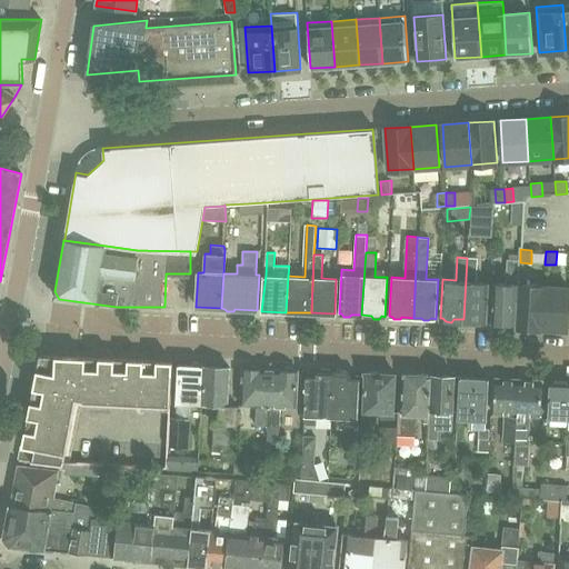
[(478,258),(467,258),(463,319),(473,320),(477,323),(480,323),(482,321),(486,321),(488,282),(477,281),(478,258)]
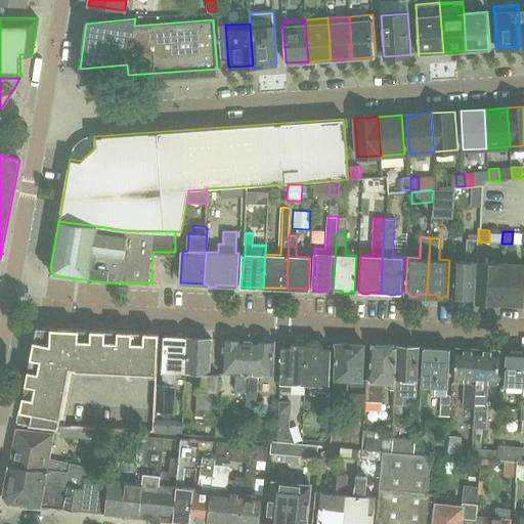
[(464,297),(474,297),(475,268),(476,262),(477,239),(467,239),(465,261),(453,260),(451,296),(454,296),(455,299),(462,300),(464,297)]
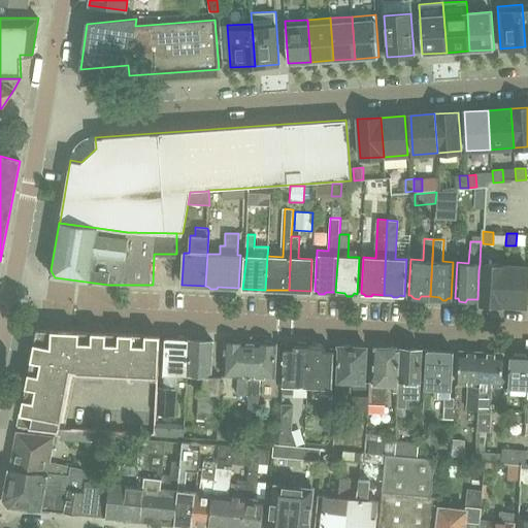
[(480,264),(479,270),(477,299),(477,303),(502,304),(504,266),(480,264)]
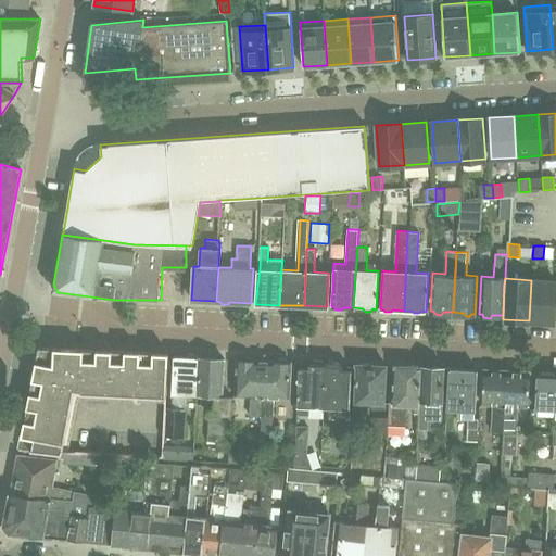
[(555,281),(531,280),(529,320),(554,323),(555,283),(555,281)]
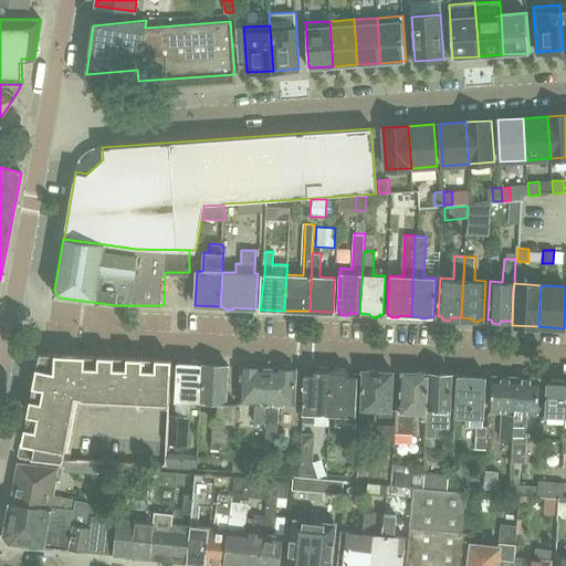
[(20,457),(20,458),(64,462),(75,397),(82,398),(82,400),(167,404),(169,359),(39,353),(22,443),(24,443),(22,457),(20,457)]
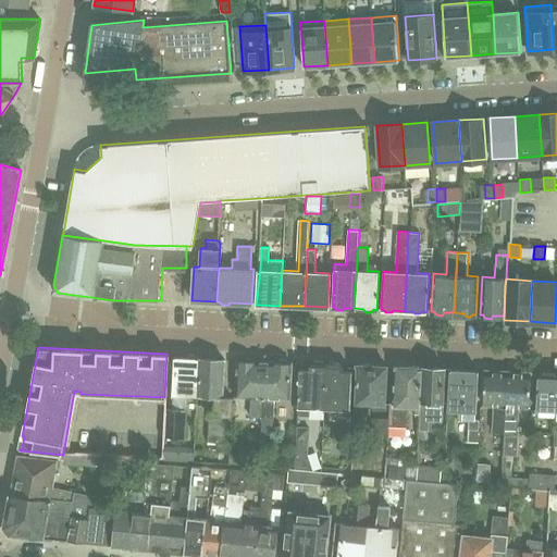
[(185,358),(173,358),(171,394),(172,394),(171,409),(164,408),(162,437),(182,438),(185,395),(196,396),(198,359),(194,359),(193,356),(187,355),(185,358)]
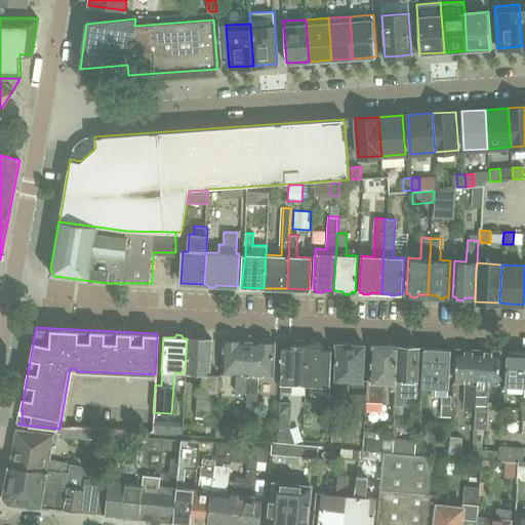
[(208,376),(210,339),(199,338),(198,335),(192,335),(190,338),(187,338),(185,373),(197,373),(195,415),(215,416),(217,377),(208,376)]
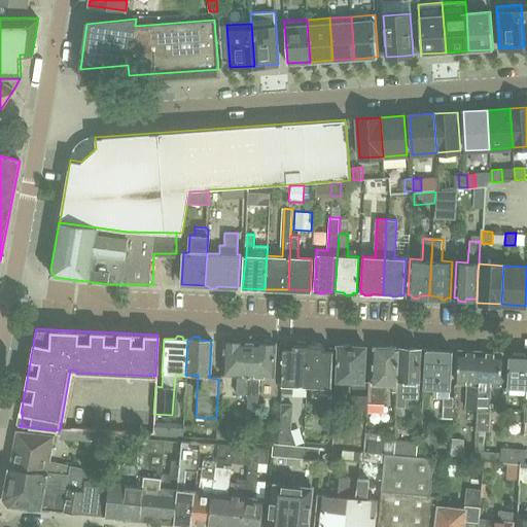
[(247,396),(249,343),(237,342),(235,339),(230,339),(229,342),(224,342),(222,376),(236,377),(235,395),(247,396)]
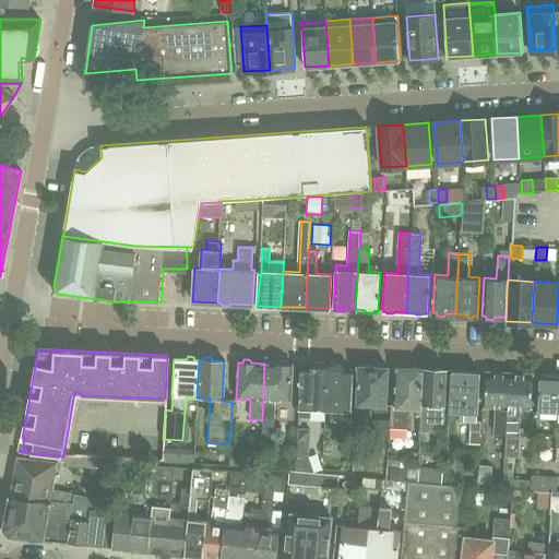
[(264,364),(262,420),(261,440),(273,440),(274,401),(290,401),(292,369),(292,365),(287,365),(285,361),(280,361),(276,365),(264,364)]
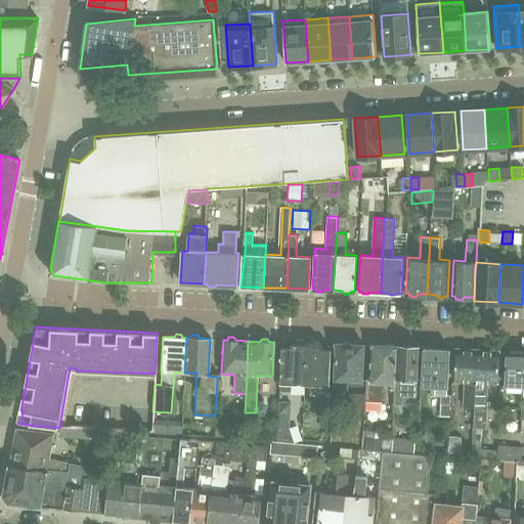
[(290,384),(304,384),(306,344),(304,344),(302,341),(295,341),(293,344),(291,344),(291,347),(281,346),(273,346),(272,376),(280,377),(279,391),(290,392),(290,384)]
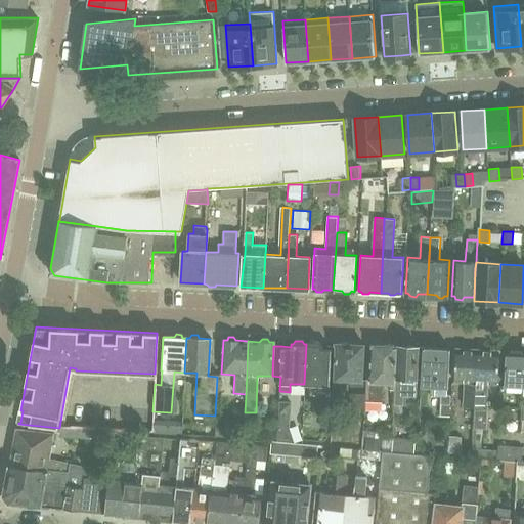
[(309,344),(306,344),(304,384),(319,385),(318,393),(330,394),(332,349),(322,349),(322,345),(319,345),(318,342),(310,342),(309,344)]
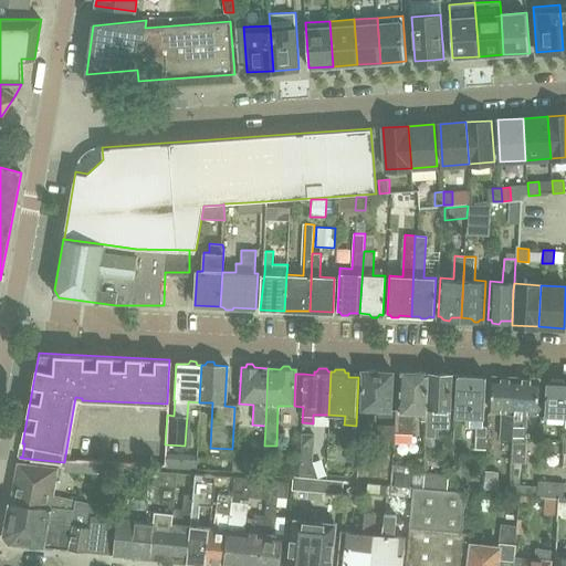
[(391,416),(394,374),(377,373),(375,371),(369,370),(367,373),(363,371),(360,409),(379,410),(378,416),(391,416)]
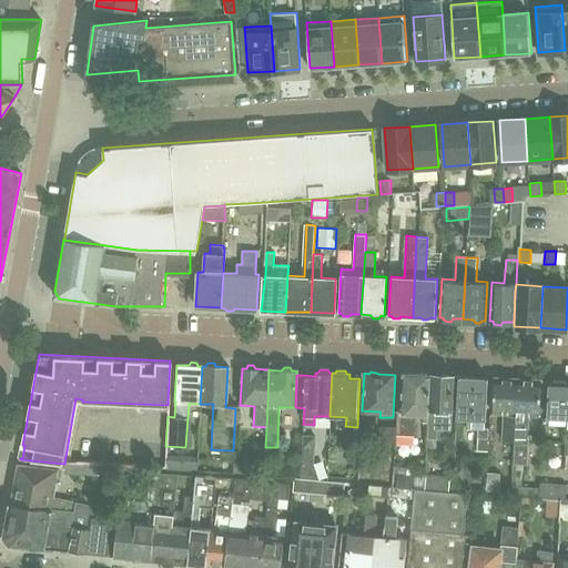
[(427,414),(429,376),(405,375),(403,413),(398,413),(397,435),(414,436),(415,414),(427,414)]
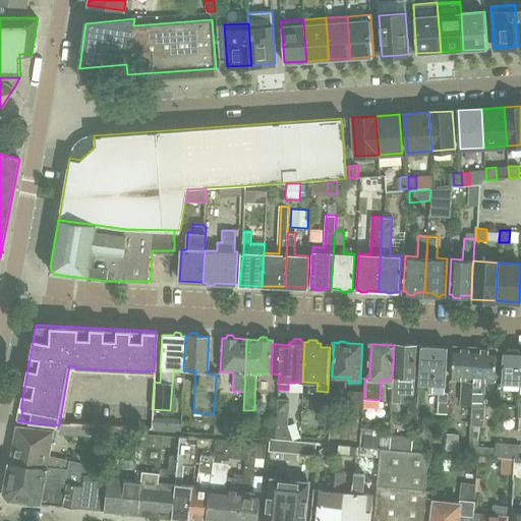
[(394,344),(394,345),(392,380),(392,402),(400,403),(402,403),(403,378),(415,378),(416,345),(394,344)]
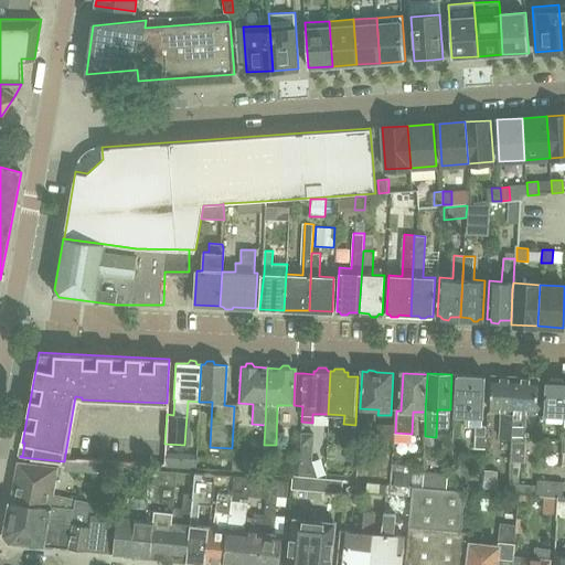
[(483,418),(486,376),(457,375),(455,417),(468,417),(482,418),(483,418)]
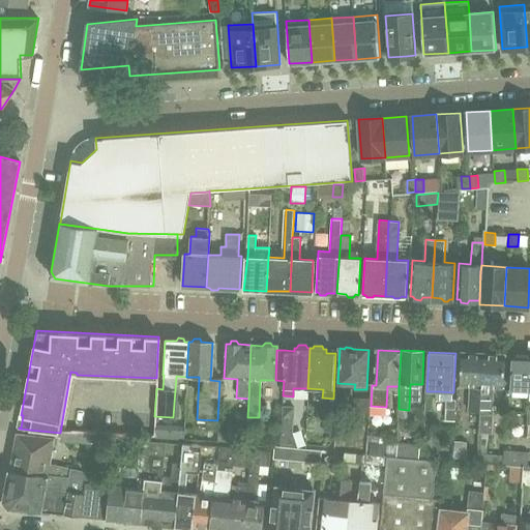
[(469,412),(481,412),(484,354),(463,353),(461,386),(470,387),(469,412)]
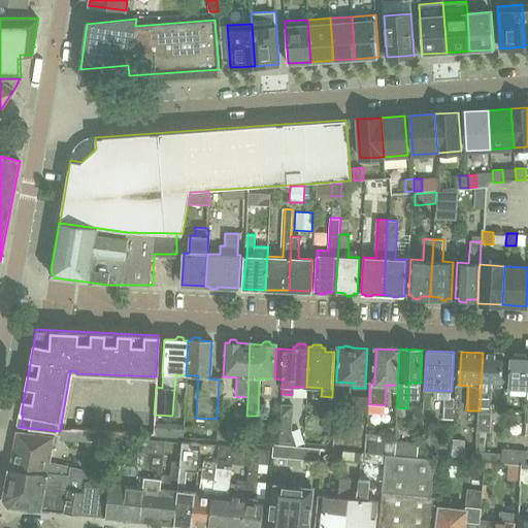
[(504,354),(483,353),(480,410),(491,411),(492,387),(502,387),(504,354)]
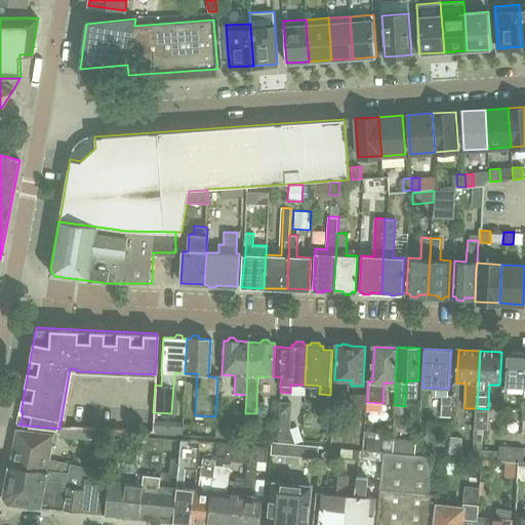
[(524,355),(524,356),(523,353),(512,352),(511,355),(508,355),(506,386),(524,387),(522,432),(524,432),(524,355)]
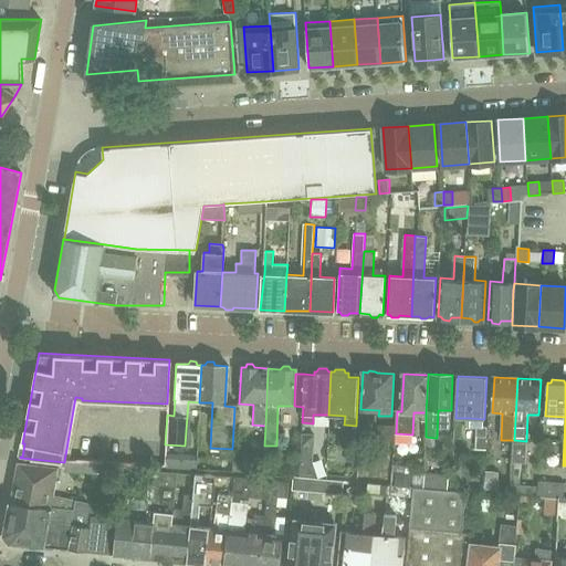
[(488,426),(483,426),(475,426),(475,428),(475,438),(486,438),(488,426)]
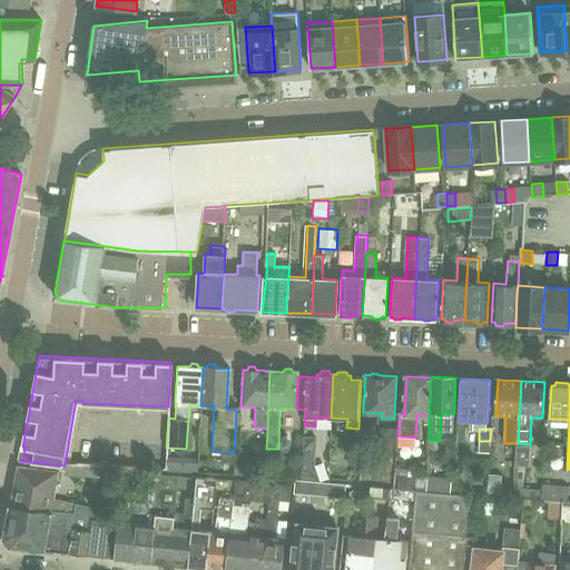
[(304,436),(303,459),(314,459),(316,459),(316,436),(304,436)]
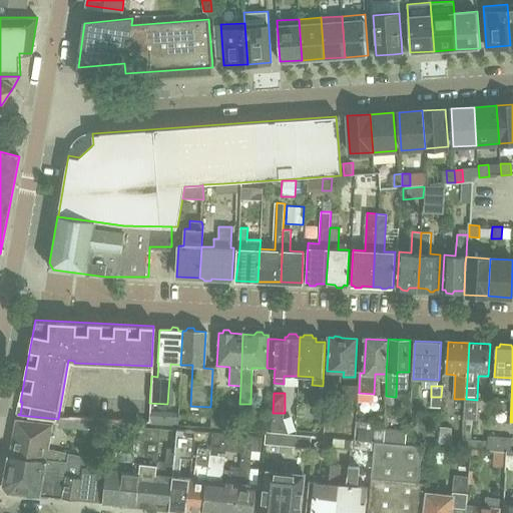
[(310,395),(310,407),(322,407),(323,395),(310,395)]
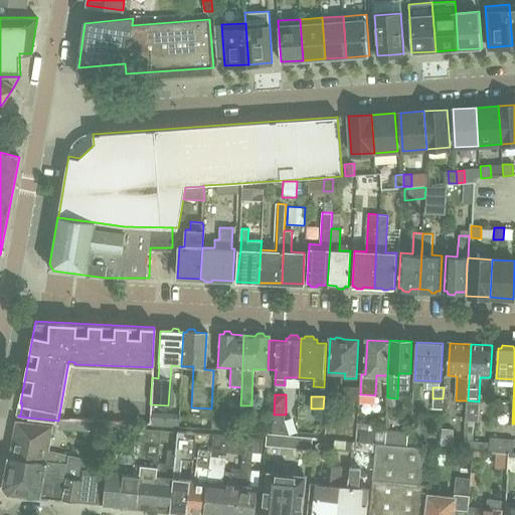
[(395,408),(395,398),(387,397),(386,407),(395,408)]
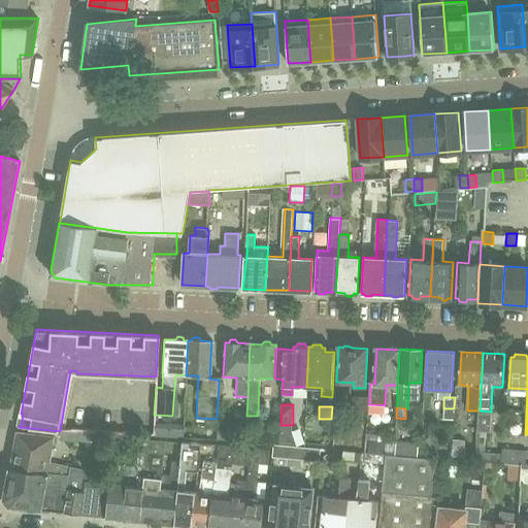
[(155,422),(154,436),(169,437),(170,423),(155,422)]
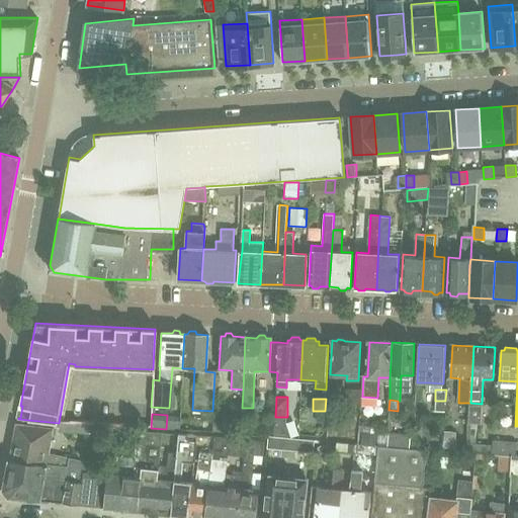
[(243,424),(211,422),(211,430),(243,432),(243,424)]
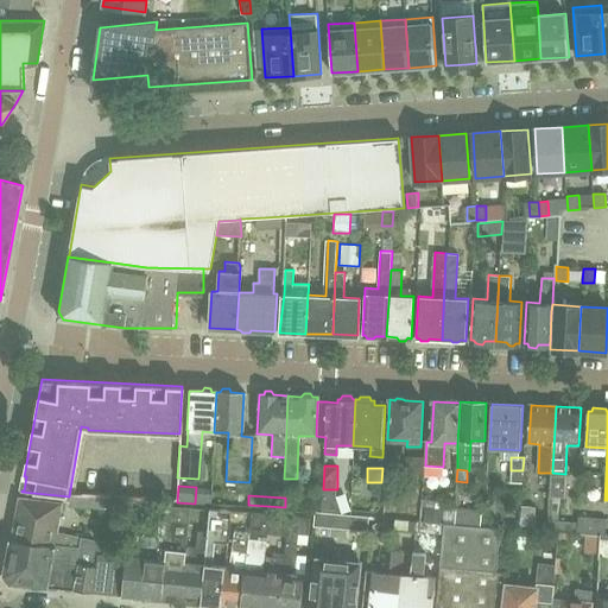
[(18,498),(14,518),(57,524),(61,504),(18,498)]
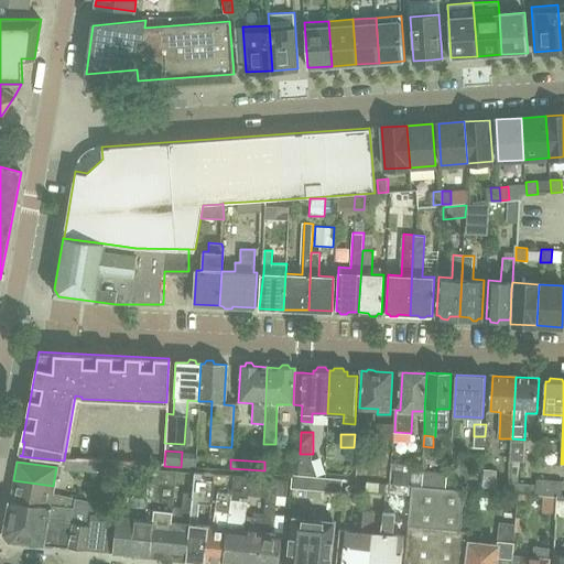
[(131,555),(149,556),(154,506),(158,469),(149,468),(145,498),(119,496),(112,553),(131,555)]
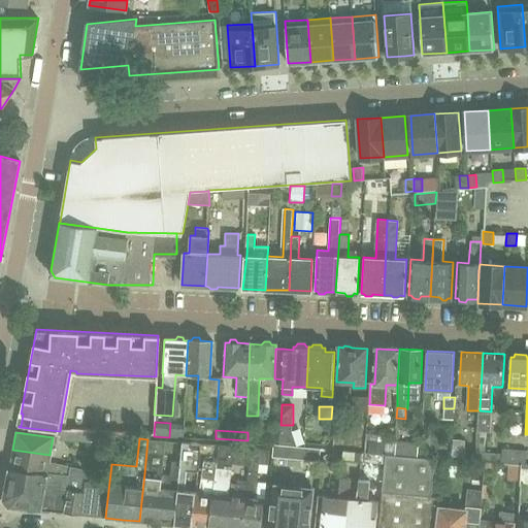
[(147,439),(144,473),(139,521),(157,523),(161,489),(162,474),(165,440),(147,439)]
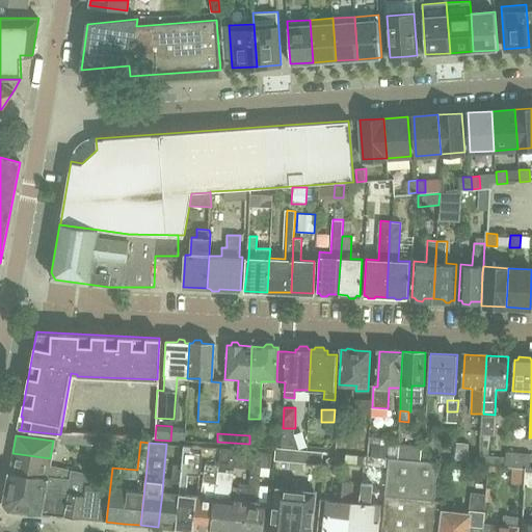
[(469,443),(456,443),(456,461),(468,461),(469,443)]
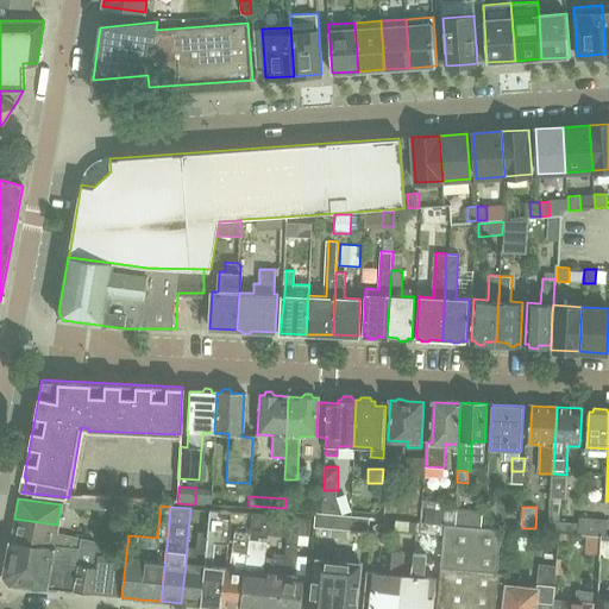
[(457,508),(454,528),(481,531),(482,510),(457,508)]
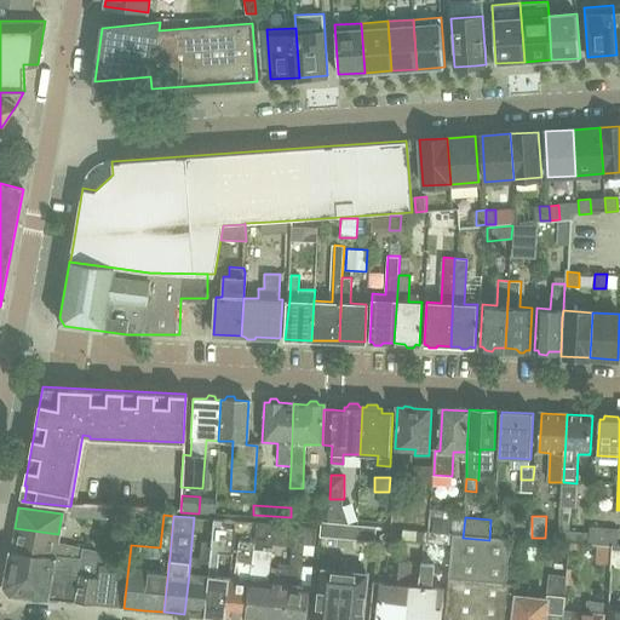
[(254,521),(252,540),(251,550),(250,566),(245,619),(286,619),(290,585),(291,564),(277,563),(277,568),(269,568),(274,523),(254,521)]
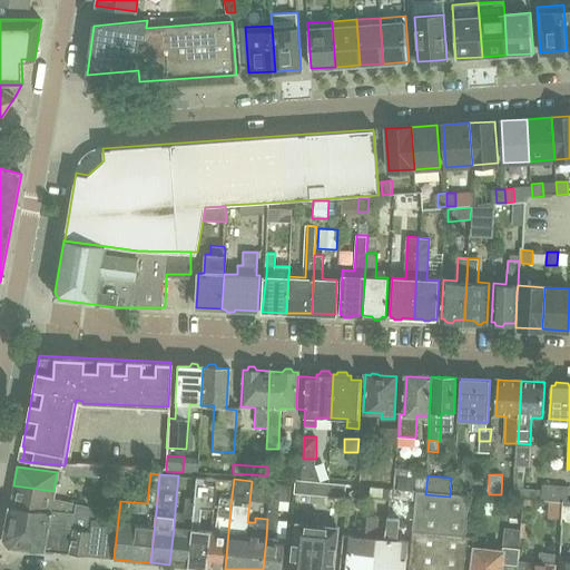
[(307,494),(308,481),(293,480),(292,493),(307,494)]
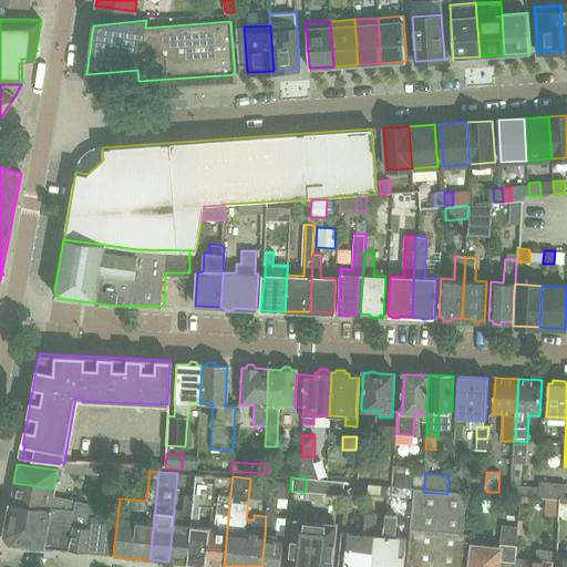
[(187,564),(205,565),(208,529),(208,527),(197,526),(199,507),(210,508),(212,486),(202,485),(202,480),(195,478),(194,495),(192,514),(187,564)]
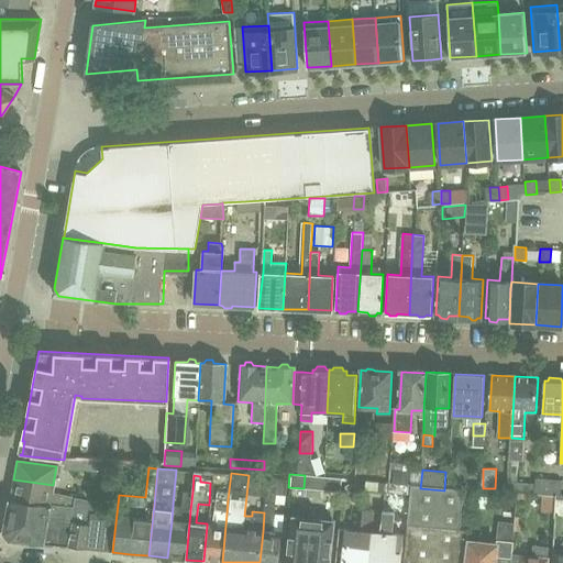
[(326,490),(341,492),(342,478),(327,477),(326,490)]
